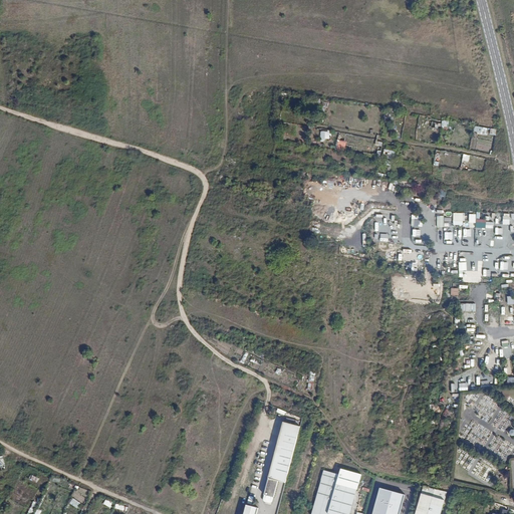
[(336,149),(345,151),(346,143),(338,141),(336,149)]
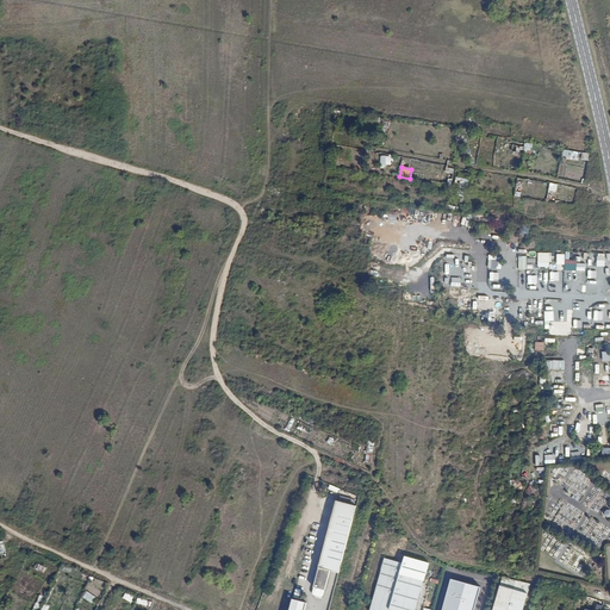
[(539,253),(539,262),(552,263),(553,253),(539,253)]
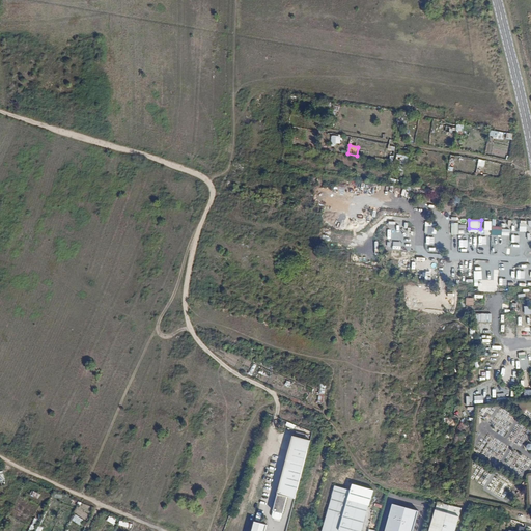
[(458,229),(463,229),(462,223),(451,223),(451,235),(458,235),(458,229)]
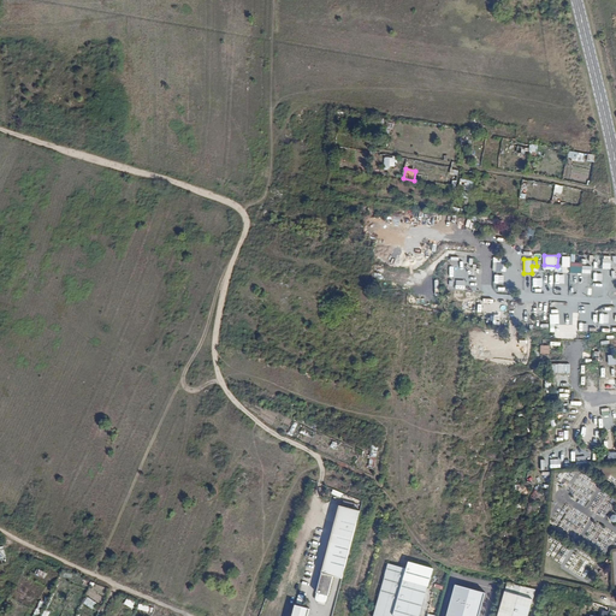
[(493,271),(503,272),(503,264),(493,262),(493,271)]
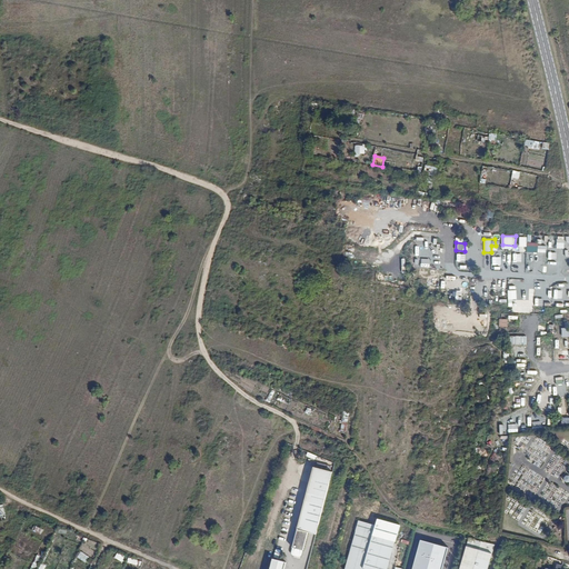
[(527,252),(537,252),(538,243),(527,242),(527,252)]
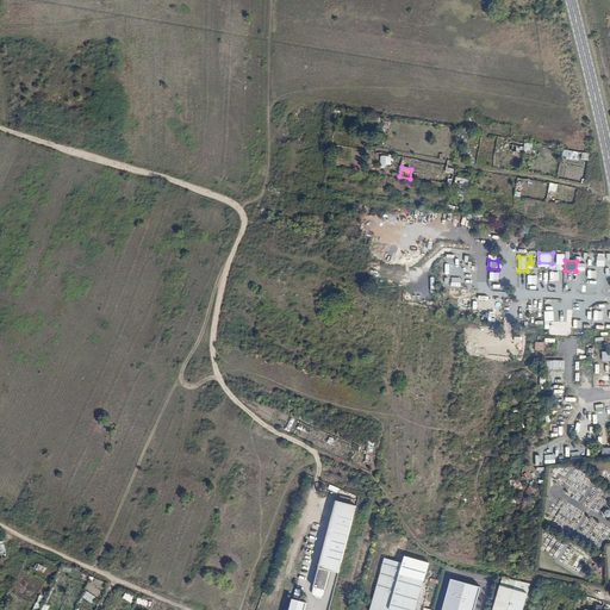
[(546,278),(542,278),(545,272),(539,271),(536,280),(546,282),(546,278)]
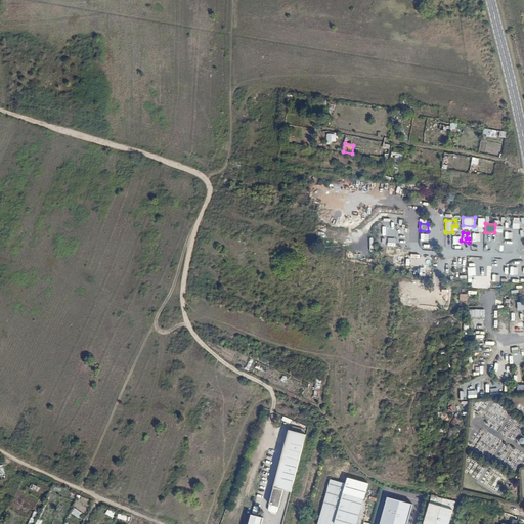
[(300,431),(289,428),(288,433),(285,432),(268,507),(278,510),(282,493),(290,495),(304,436),(299,435),(300,431)]
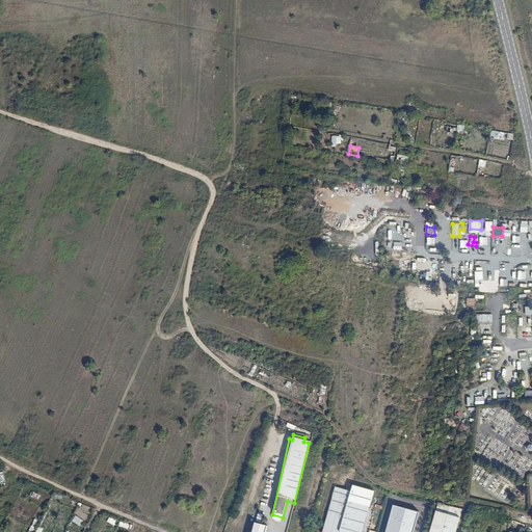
[(363,531),(371,507),(349,501),(353,493),(342,488),(343,485),(338,484),(323,531),(363,531)]
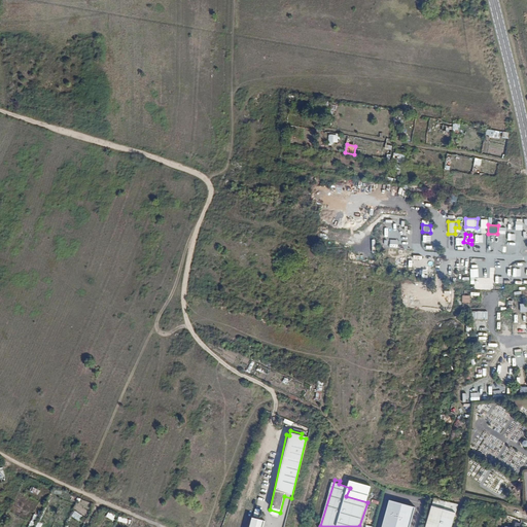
[(70,500),(71,496),(61,491),(59,495),(70,500)]
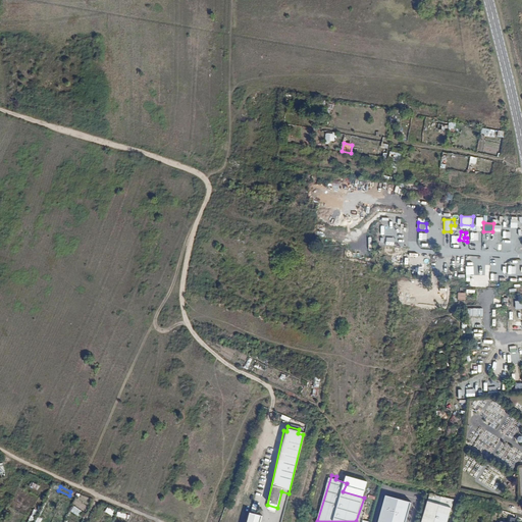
[(432,494),(423,521),(450,521),(457,501),(432,494)]
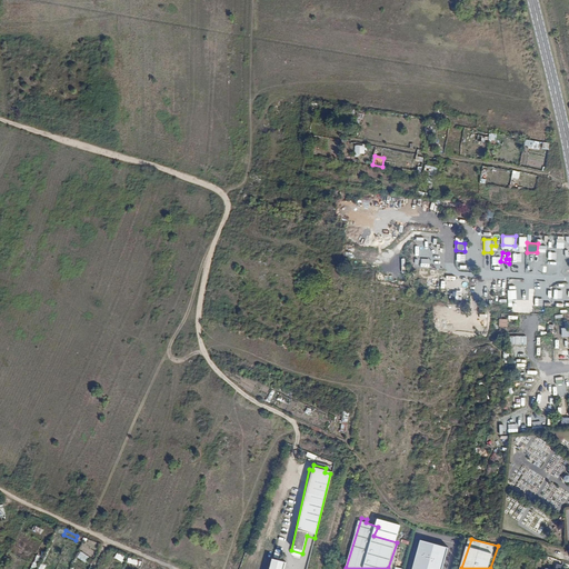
[(445,568),(450,550),(423,543),(417,568),(445,568)]
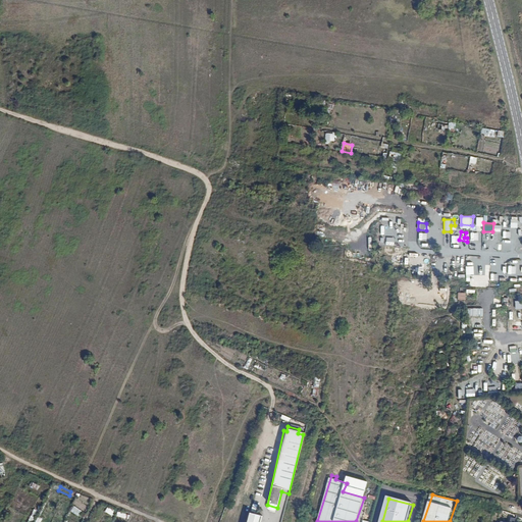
[(79,516),(82,510),(74,506),(70,511),(79,516)]
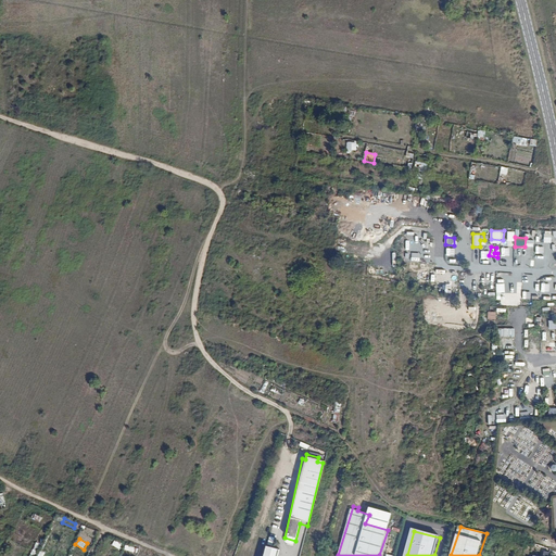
[(115,539),(112,544),(119,548),(123,543),(115,539)]
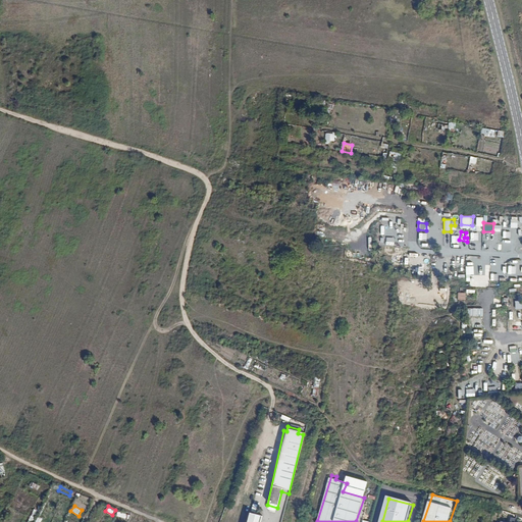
[(250,511),(247,521),(260,521),(263,515),(250,511)]
